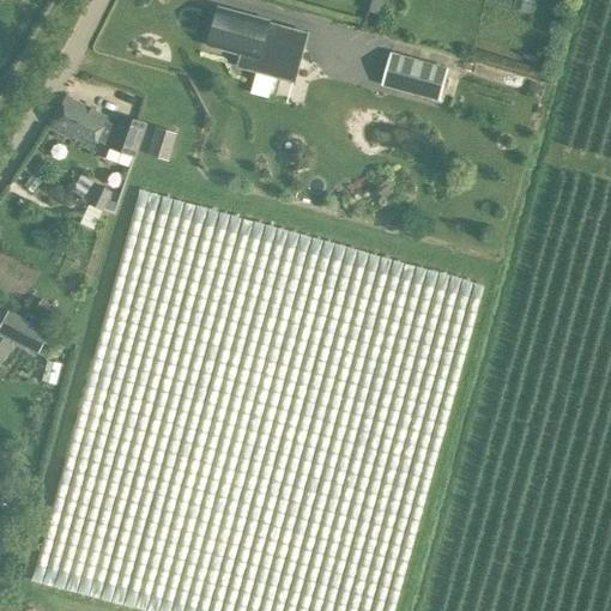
[(267,20),(215,6),(204,47),(237,55),(235,68),(253,73),(248,94),(268,98),(273,78),(292,84),(307,34),(265,23),(267,20)]
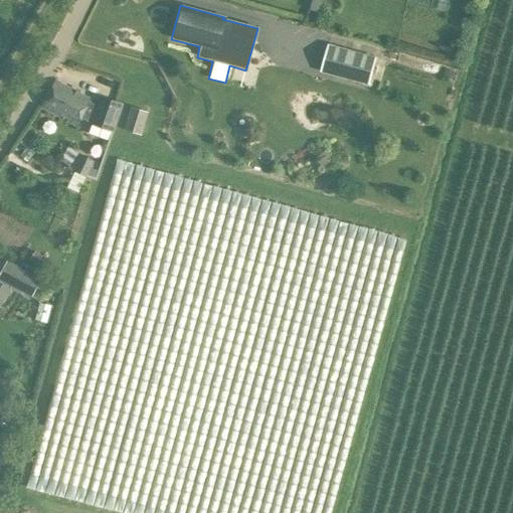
[(367,84),(374,58),(326,45),(319,70),(367,84)]
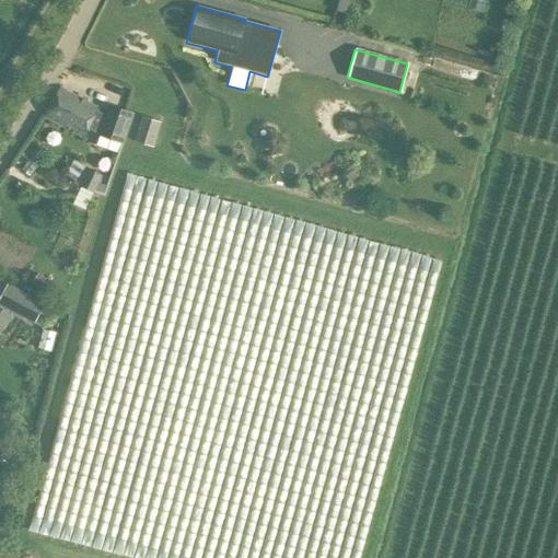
[(60,92),(59,124),(113,124),(113,108),(130,108),(130,91),(60,92)]
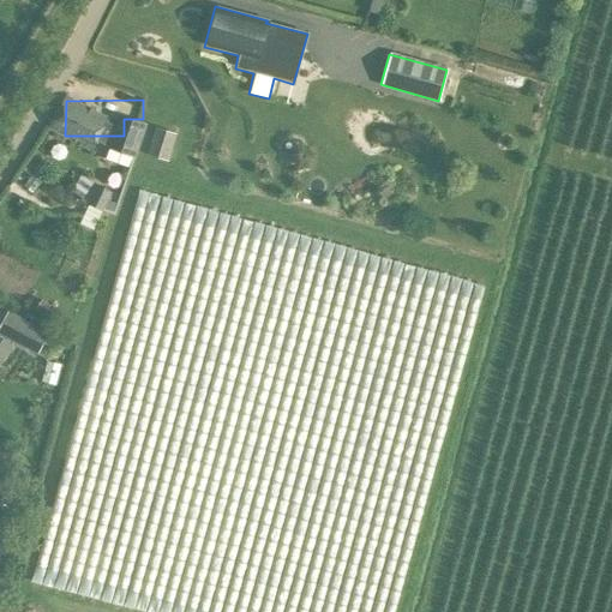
[(173,130),(156,125),(149,153),(166,157),(173,130)]
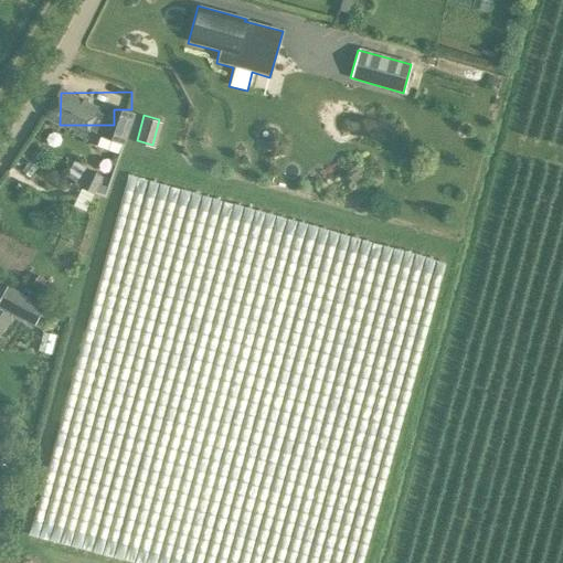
[(84,166),(73,159),(64,173),(74,180),(84,166)]
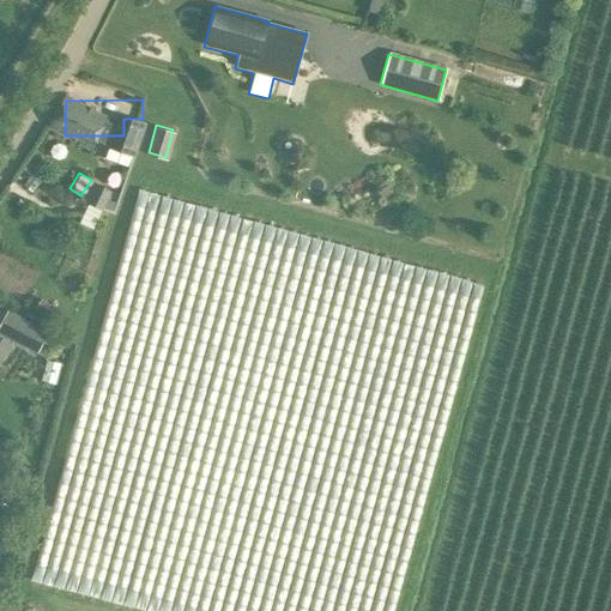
[(102,209),(110,191),(95,183),(86,200),(102,209)]
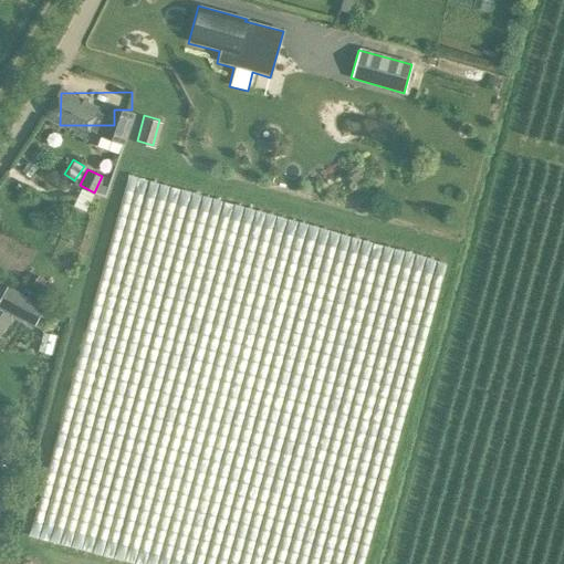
[(4,289),(0,298),(0,304),(34,323),(42,309),(4,289)]
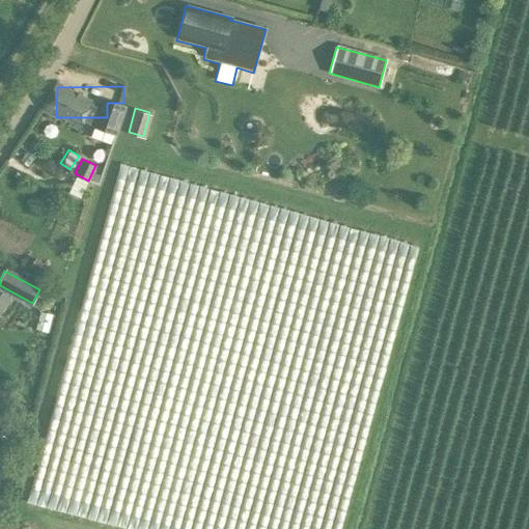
[(0,311),(10,297),(0,289),(0,311)]
